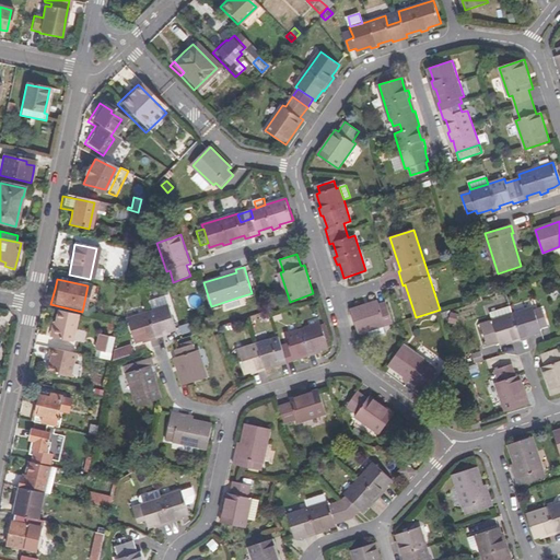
[(237,298),(224,302),(226,310),(241,305),(237,298)]
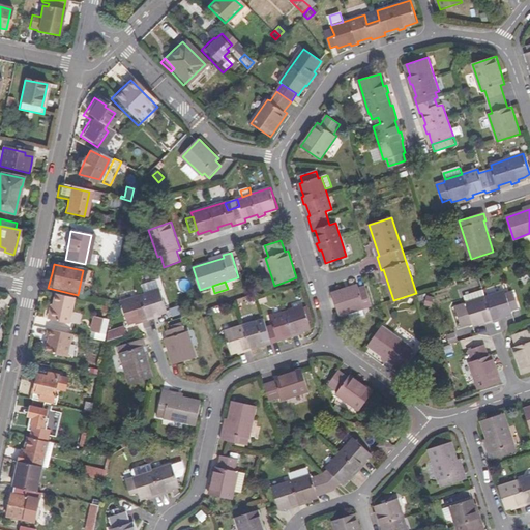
[(358,285),(332,293),(340,316),(349,314),(362,308),(365,307),(364,304),(371,302),(365,287),(359,288),(358,285)]
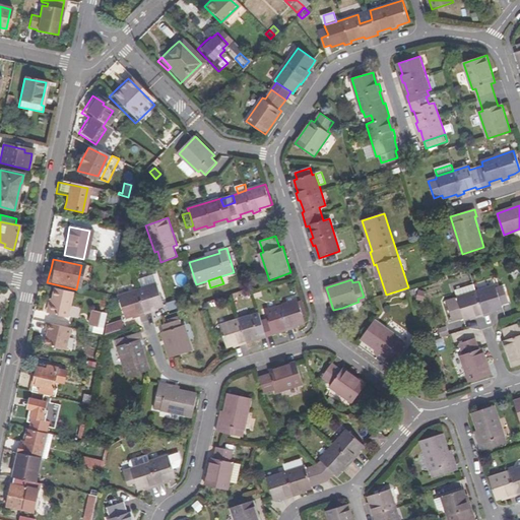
[(496,285),(502,304),(509,301),(503,282),(496,285)]
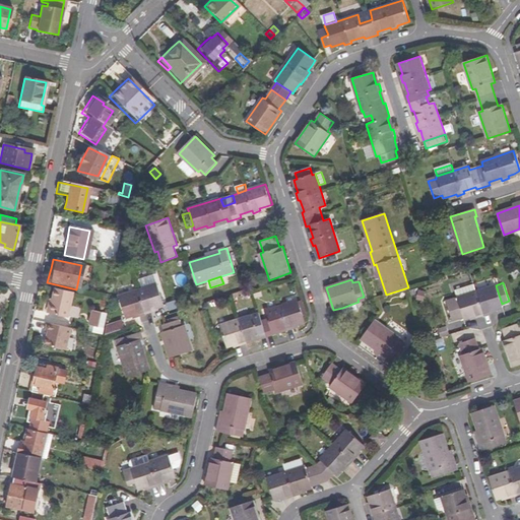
[(165,305),(158,283),(120,296),(127,317),(132,315),(137,314),(138,316),(153,311),(152,309),(158,307),(165,305)]
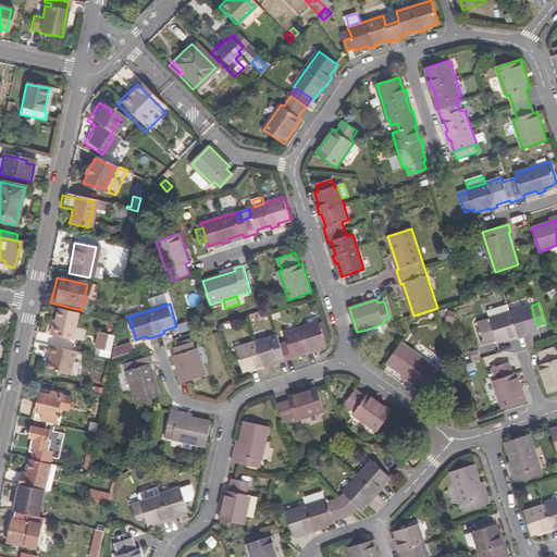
[(491,319),(510,312),(507,305),(489,311),(491,319)]
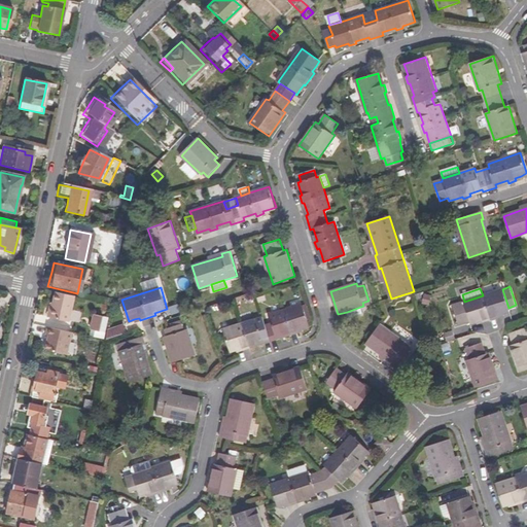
[(464,302),(453,306),(460,324),(470,321),(470,324),(477,322),(483,320),(483,322),(498,317),(497,315),(503,313),(510,311),(508,308),(502,289),(483,295),(464,302)]
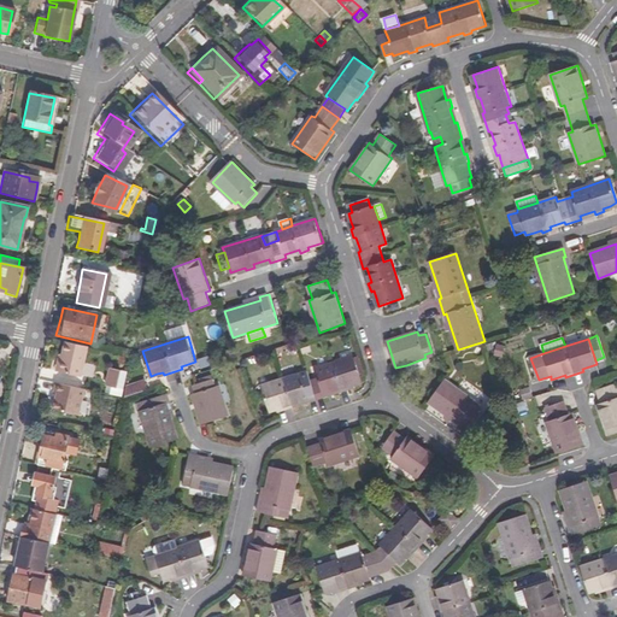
[(82,346),(59,341),(58,350),(57,356),(53,371),(76,376),(82,346)]
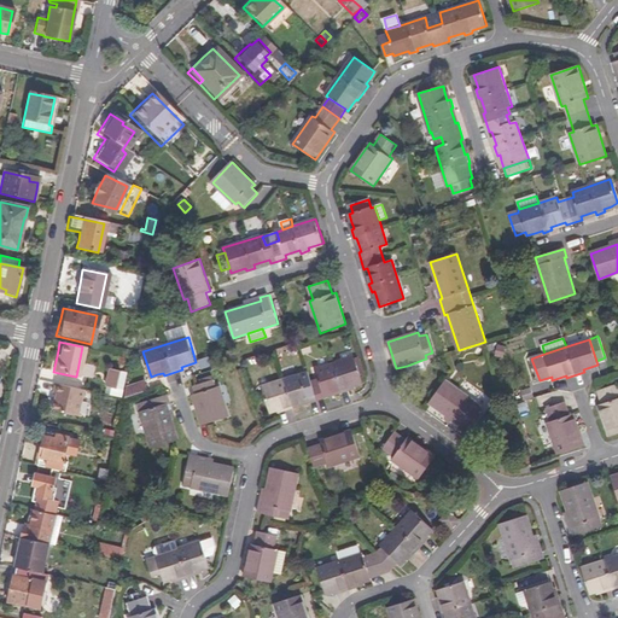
[(507,348),(499,344),(495,355),(503,359),(507,348)]
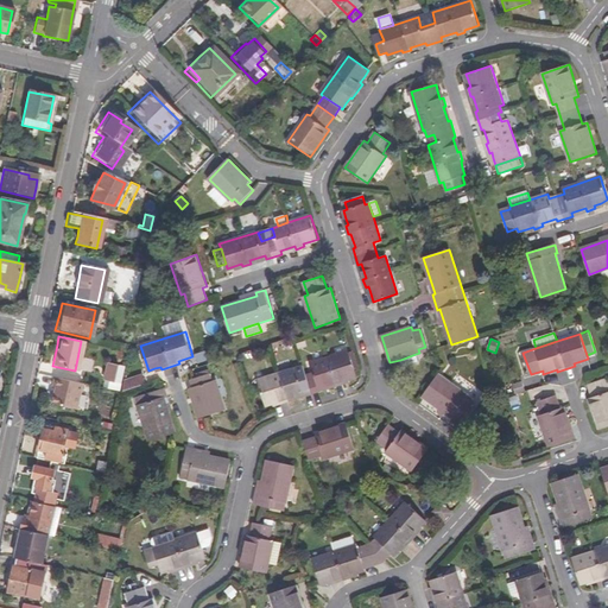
[(297,367),(258,380),(266,405),(274,403),(282,400),(282,403),(290,400),(290,398),(304,393),(305,396),(321,391),(320,387),(334,382),(335,386),(343,382),(342,380),(349,378),(358,374),(349,350),(311,363),(314,372),(299,377),(297,367)]
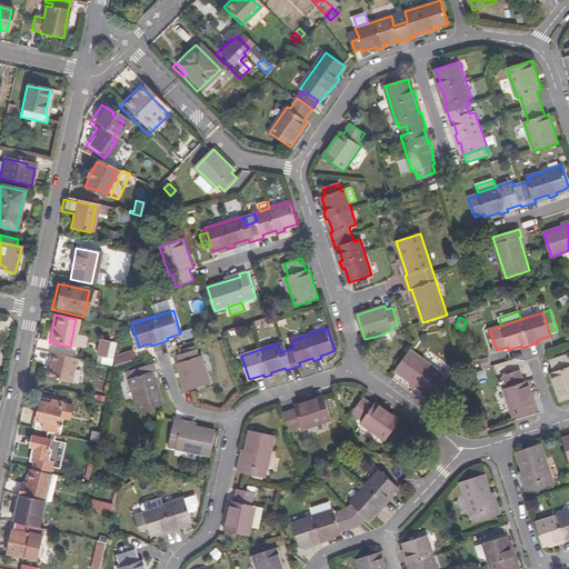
[(389,331),(375,337),(377,343),(391,338),(389,331)]
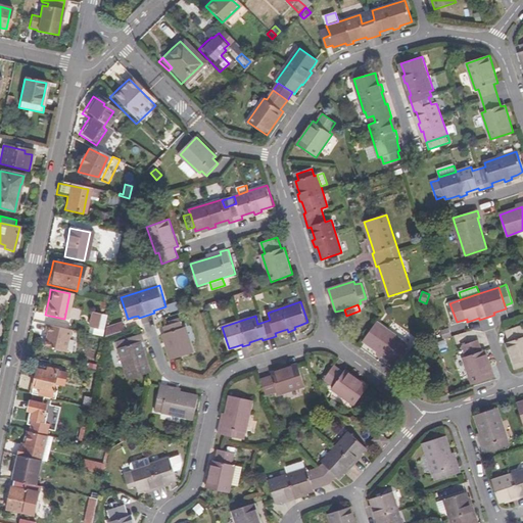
[(99,337),(104,316),(89,313),(85,333),(99,337)]
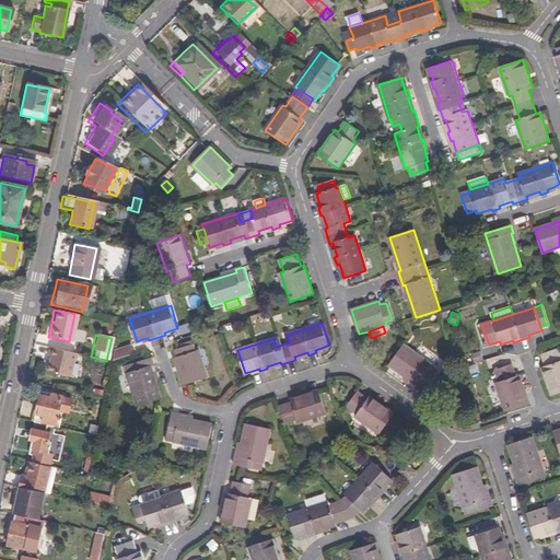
[(194,343),(177,349),(179,357),(175,358),(184,385),(208,377),(199,350),(196,351),(194,343)]
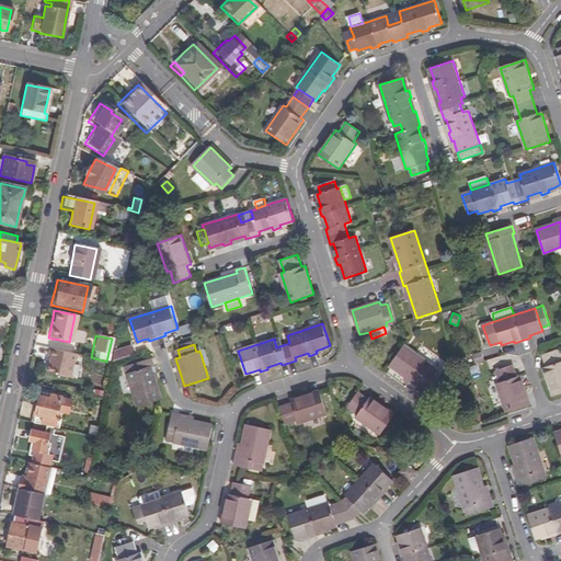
[(115,357),(135,354),(134,346),(114,350),(115,357)]
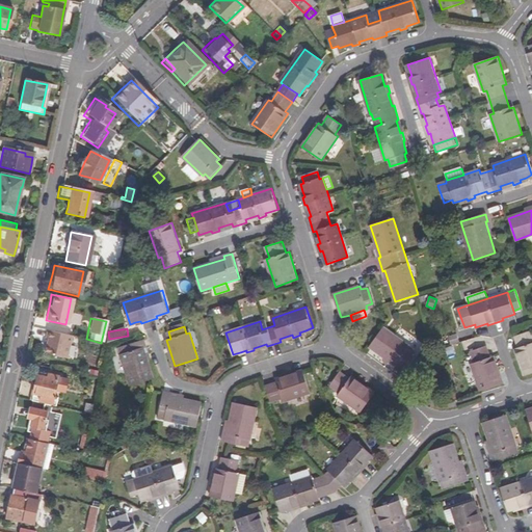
[(416,351),(383,328),(370,347),(387,358),(395,365),(393,368),(400,373),(416,351)]
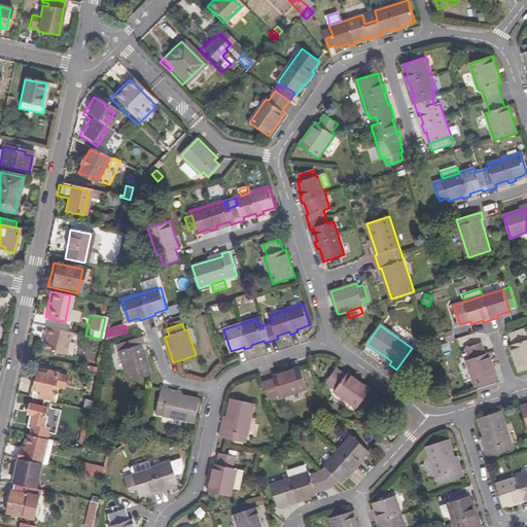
[(69,332),(44,327),(42,336),(45,336),(43,342),(42,351),(64,355),(69,332)]
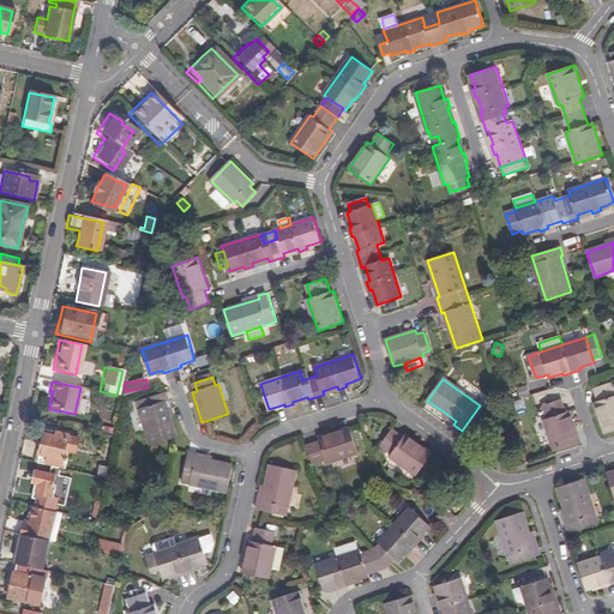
[(613,384),(613,383),(595,389),(599,402),(595,403),(606,434),(613,431),(613,384)]
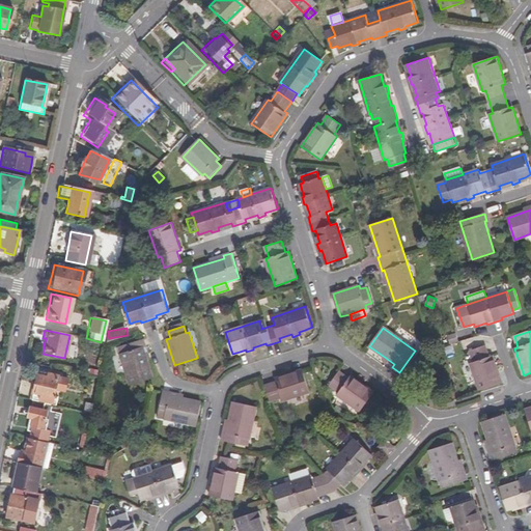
[(144,339),(118,347),(120,354),(121,353),(132,385),(154,378),(144,346),(146,345),(144,339)]
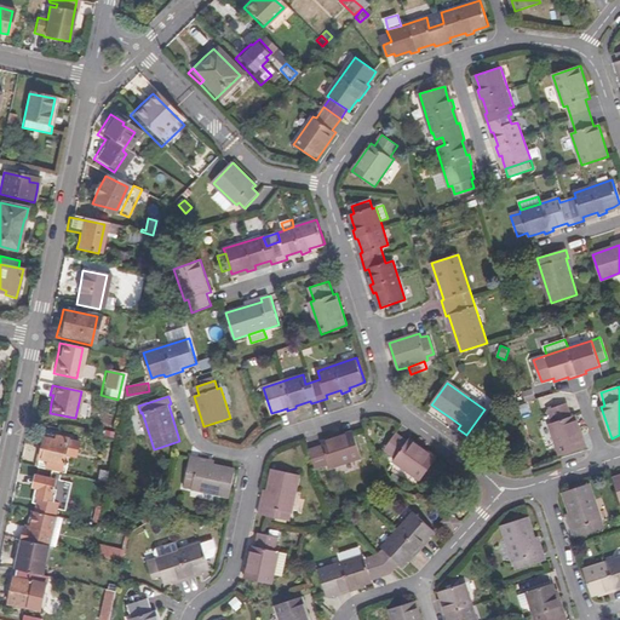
[(567,403),(547,411),(552,423),(549,424),(560,457),(586,447),(577,415),(572,417),(567,403)]
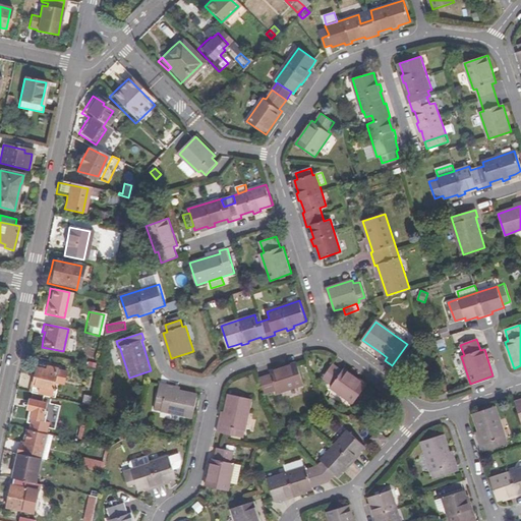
[(387,357),(379,351),(377,354),(385,360),(387,357)]
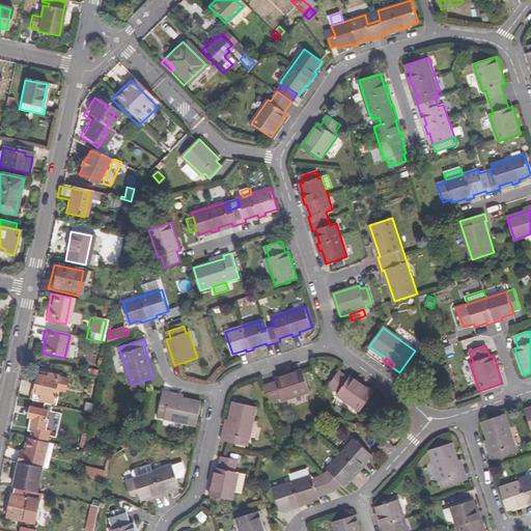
[(277,382),(266,386),(271,401),(282,398),(282,401),(310,392),(303,369),(276,379),(277,382)]
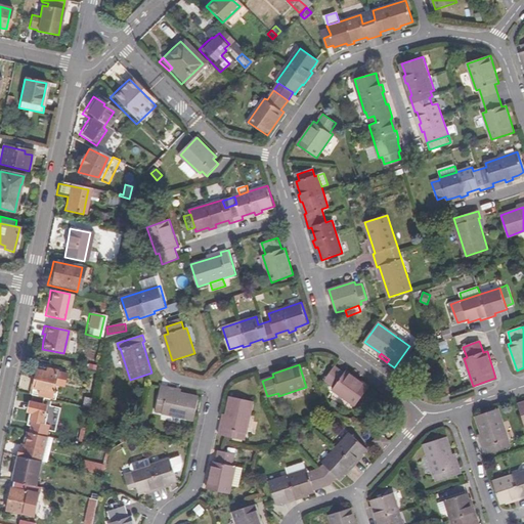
[(335,366),(324,380),(335,387),(333,390),(355,406),(369,387),(347,369),(344,374),(335,366)]
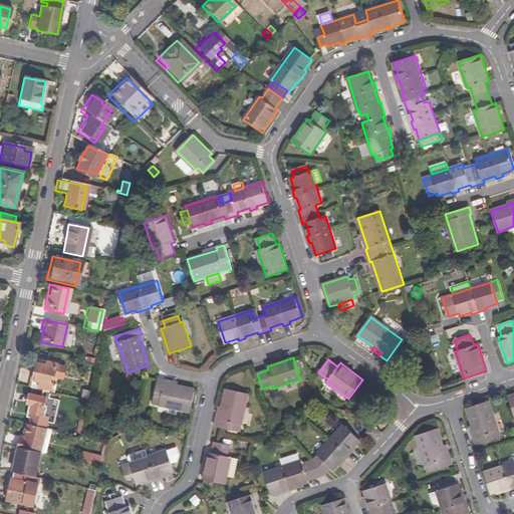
[(31,373),(27,389),(47,393),(50,379),(53,365),(43,363),(42,366),(32,364),(31,373)]
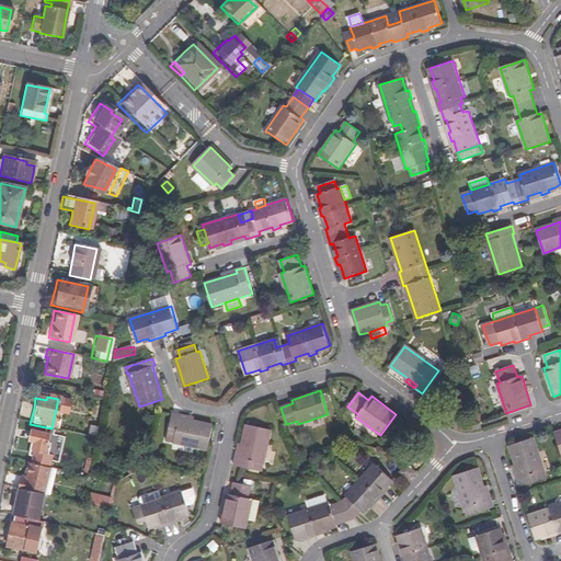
[(65,416),(68,401),(58,399),(55,414),(65,416)]
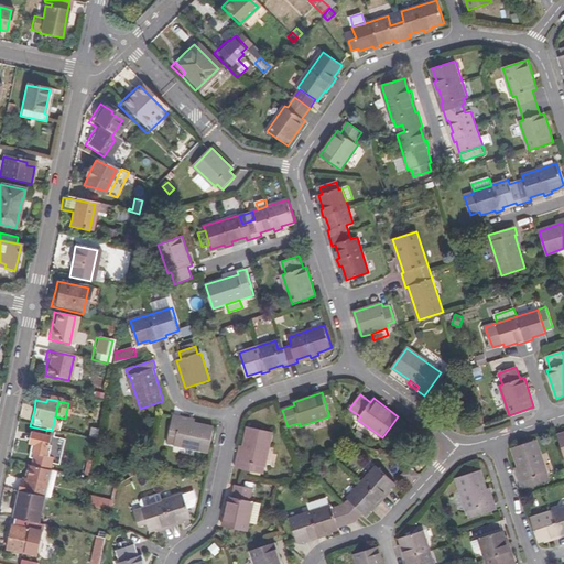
[(182,416),(174,415),(167,442),(174,444),(175,443),(209,451),(215,427),(181,420),(182,416)]
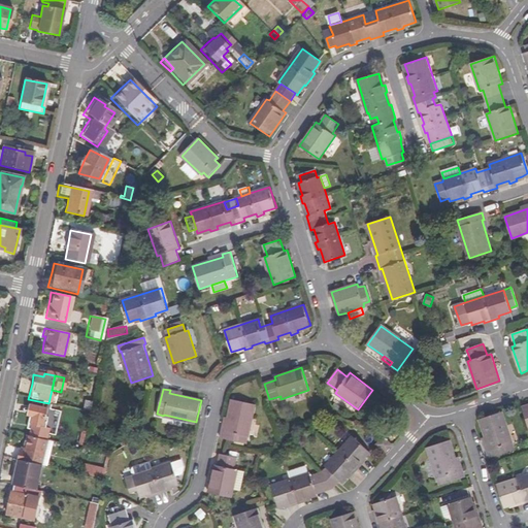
[(80,400),(78,409),(86,411),(88,402),(80,400)]
